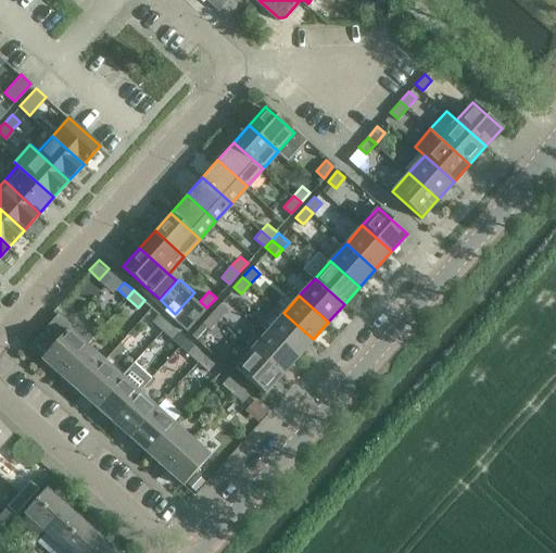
[(190,312),(198,318),(206,308),(200,301),(190,312)]
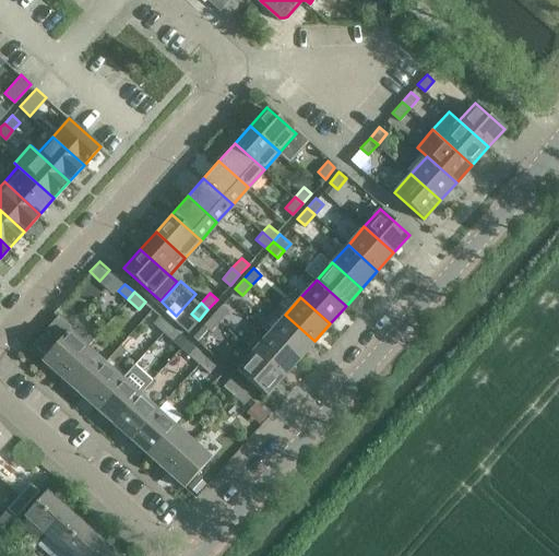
[(229,310),(222,304),(213,314),(219,320),(229,310)]
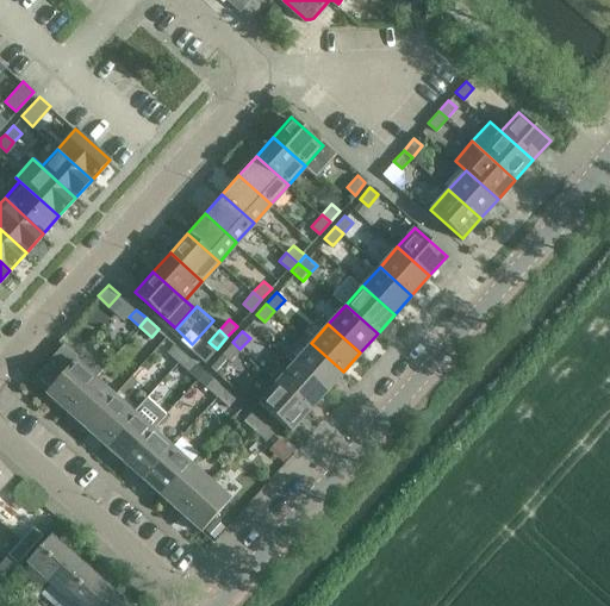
[(94,378),(101,368),(82,351),(80,355),(64,342),(36,374),(50,386),(45,391),(66,408),(94,378)]
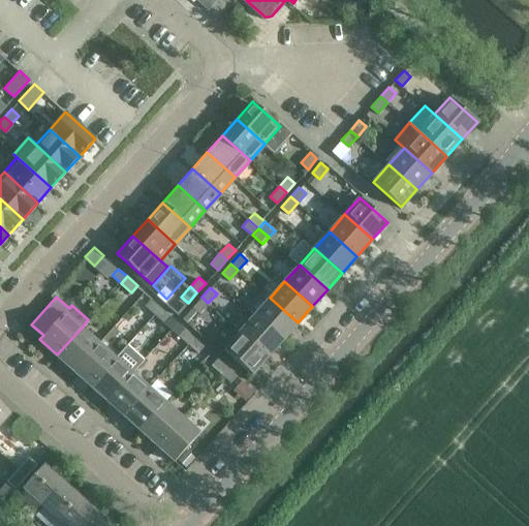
[(208,303),(201,297),(192,307),(199,313),(208,303)]
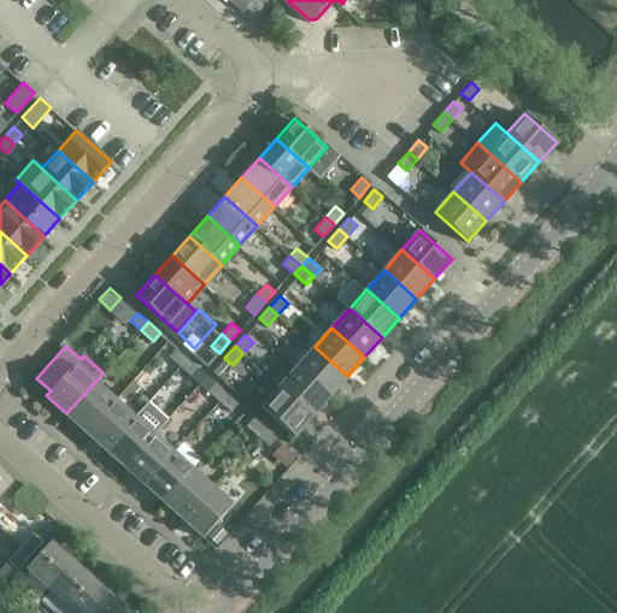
[(187,357),(176,347),(169,355),(180,365),(187,357)]
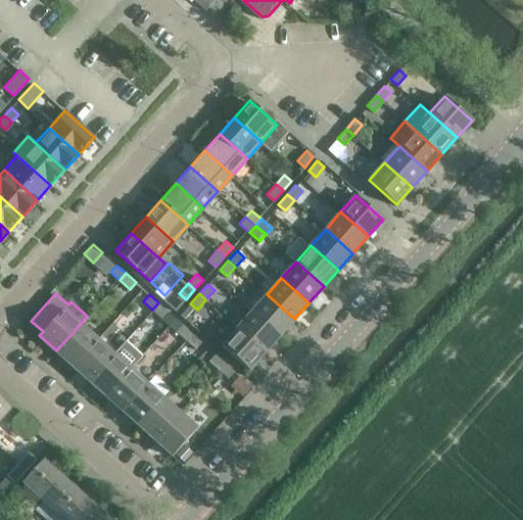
[(267,294),(251,311),(279,335),(294,319),(267,294)]
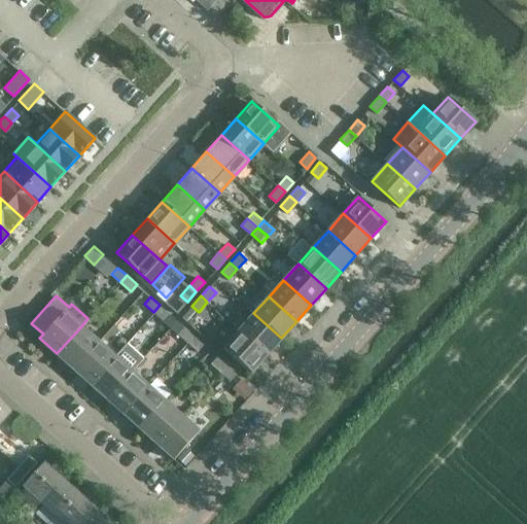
[(160,305),(153,312),(164,321),(170,314),(160,305)]
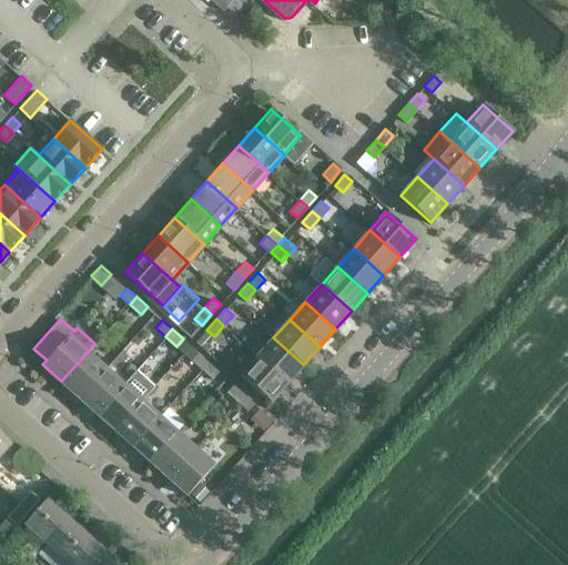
[(273,338),(257,356),(287,383),(303,364),(273,338)]
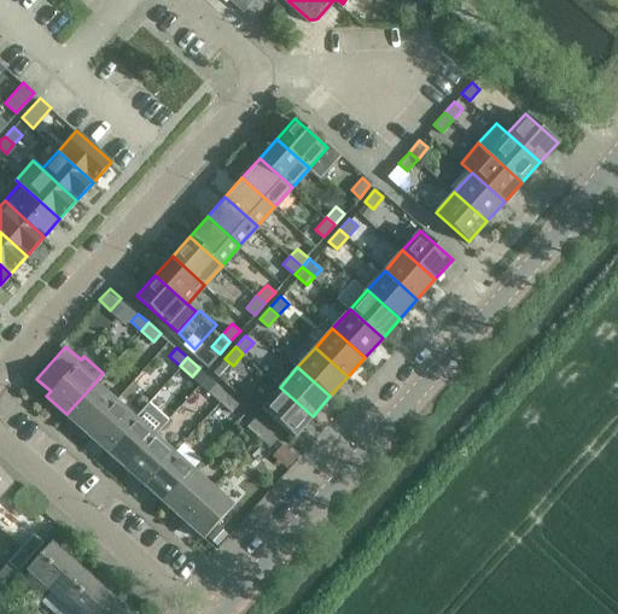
[(95,382),(66,414),(86,432),(115,399),(95,382)]
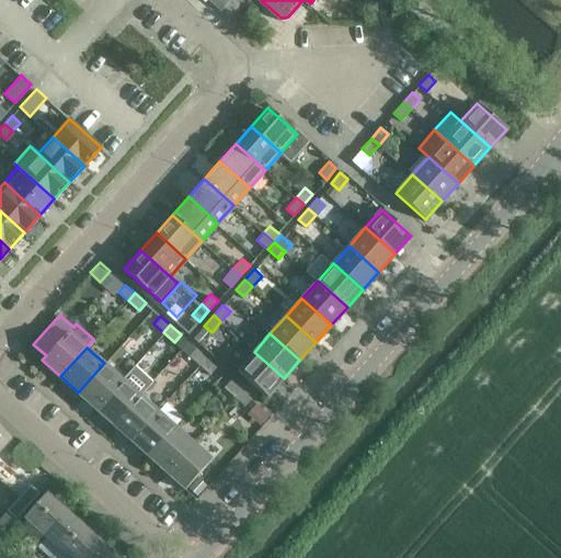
[(205,356),(195,348),(189,355),(198,364),(205,356)]
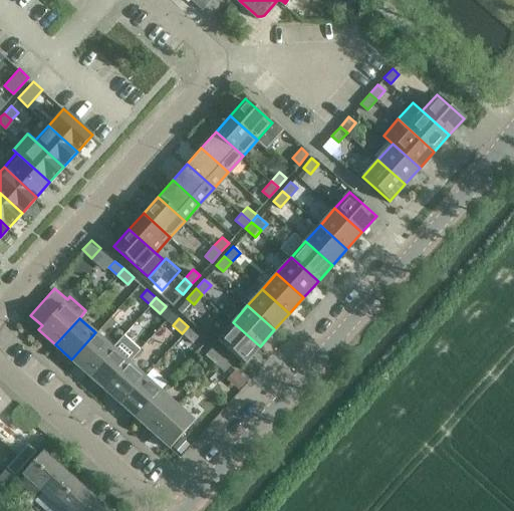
[(218,338),(222,342),(219,346),(229,354),(232,351),(245,362),(260,346),(233,322),(218,338)]
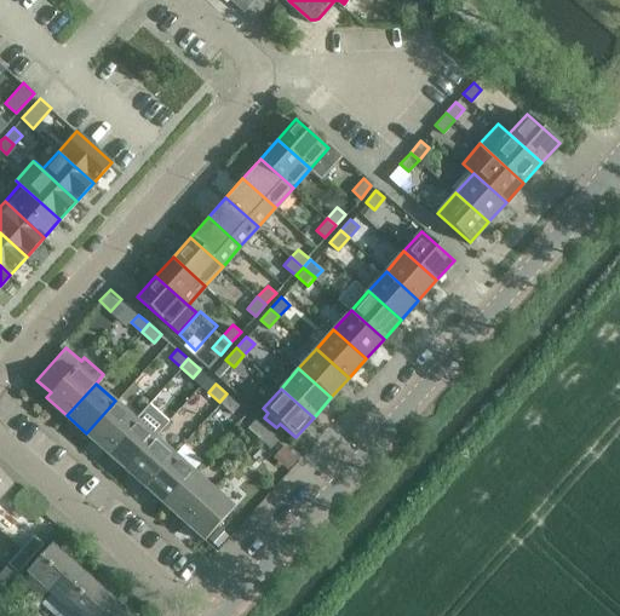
[(227,393),(219,402),(231,412),(239,404),(227,393)]
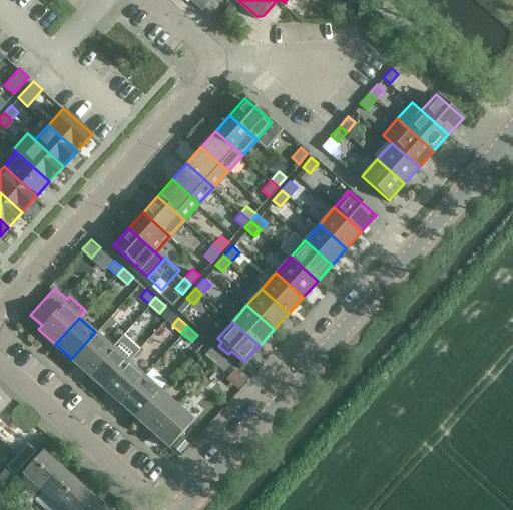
[(95,332),(71,359),(87,373),(111,346),(95,332)]
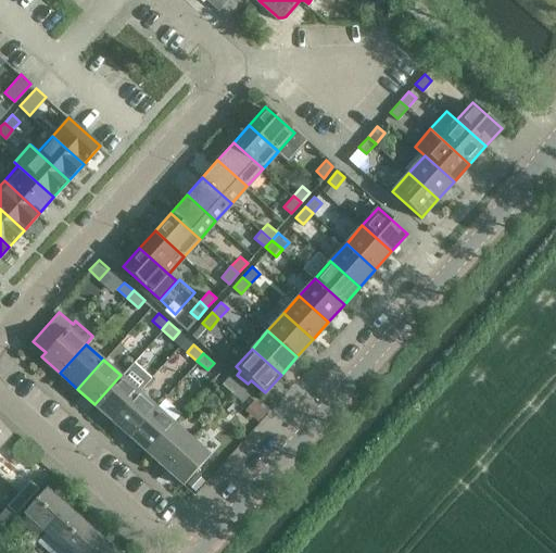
[(121,375),(95,404),(112,420),(138,391),(121,375)]
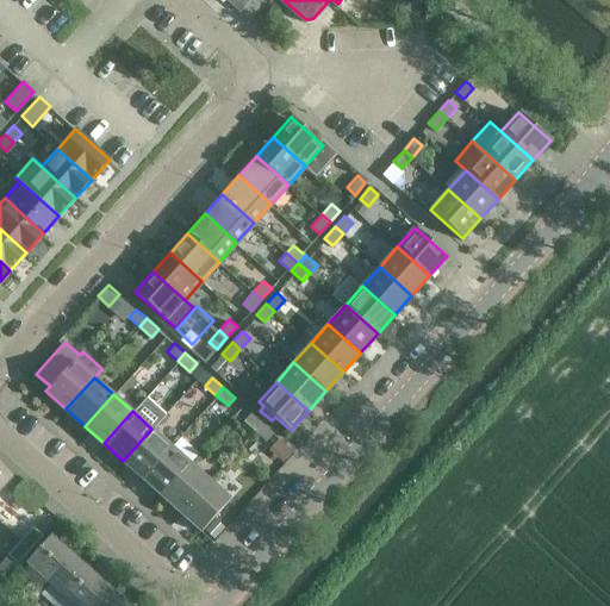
[(261,422),(251,412),(244,419),(254,429),(261,422)]
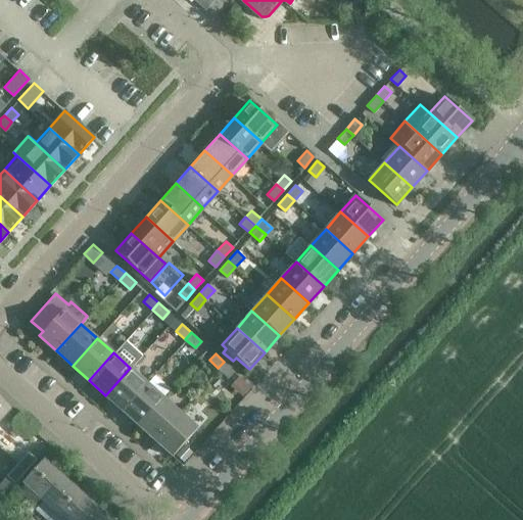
[(224,362),(218,368),(229,377),(235,371),(224,362)]
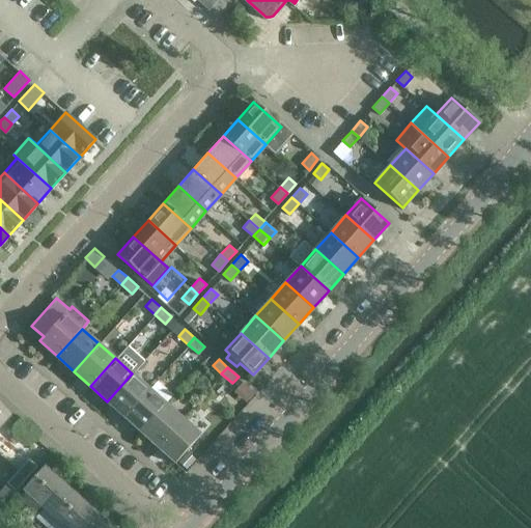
[(132,373),(107,401),(123,416),(148,388),(132,373)]
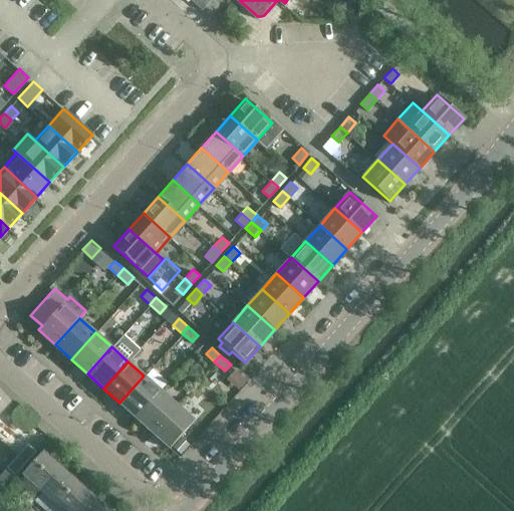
[(240,377),(231,369),(224,376),(234,386),(240,377)]
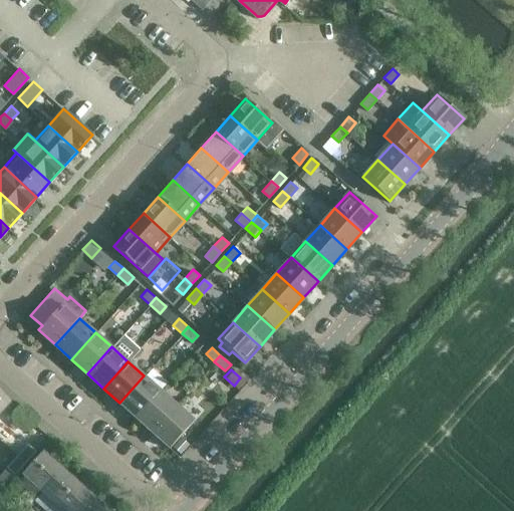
[(144,375),(119,403),(136,417),(160,390),(144,375)]
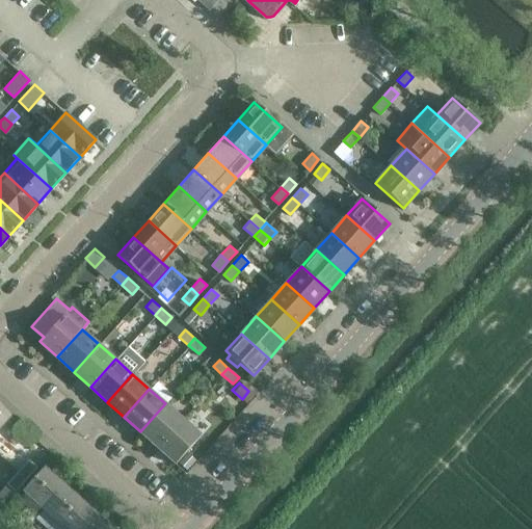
[(165,403),(140,431),(157,447),(182,419),(165,403)]
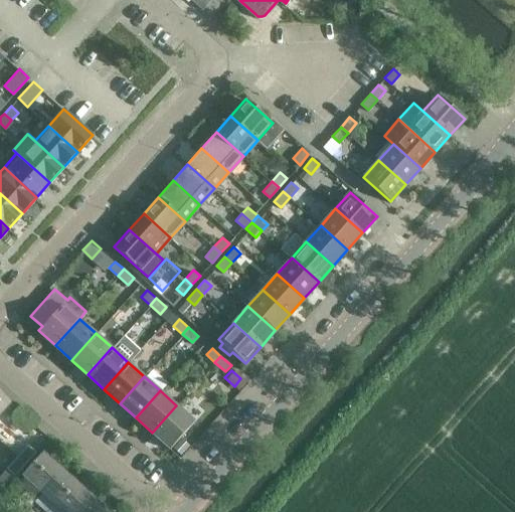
[(0,411),(10,400),(0,391),(0,411)]
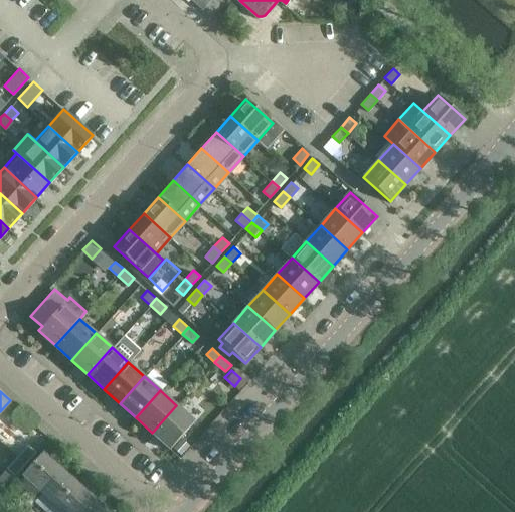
[(176,405),(152,433),(170,448),(194,420),(176,405)]
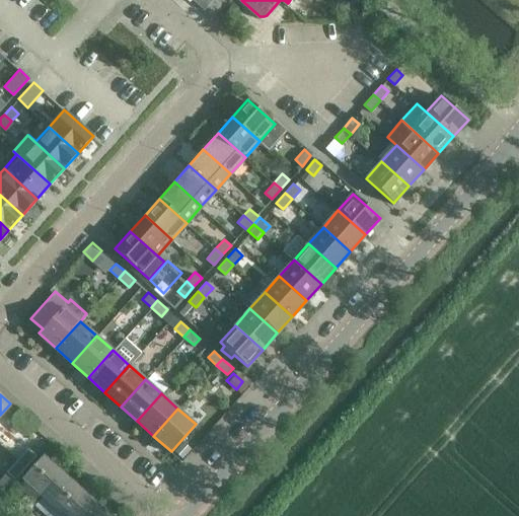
[(28,447),(17,459),(25,466),(36,454),(28,447)]
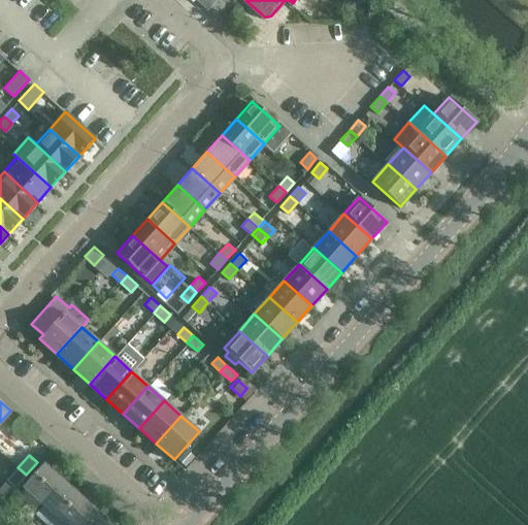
[(70,489),(58,478),(43,464),(24,486),(38,499),(42,503),(52,493),(59,500),(70,489)]
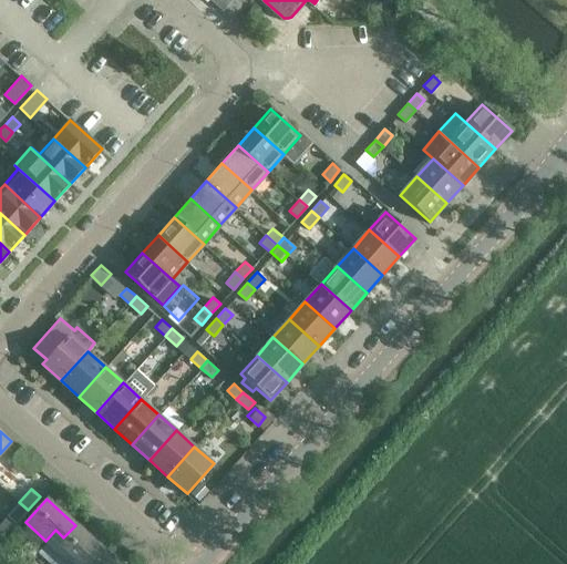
[(19,502),(7,515),(16,523),(28,510),(19,502)]
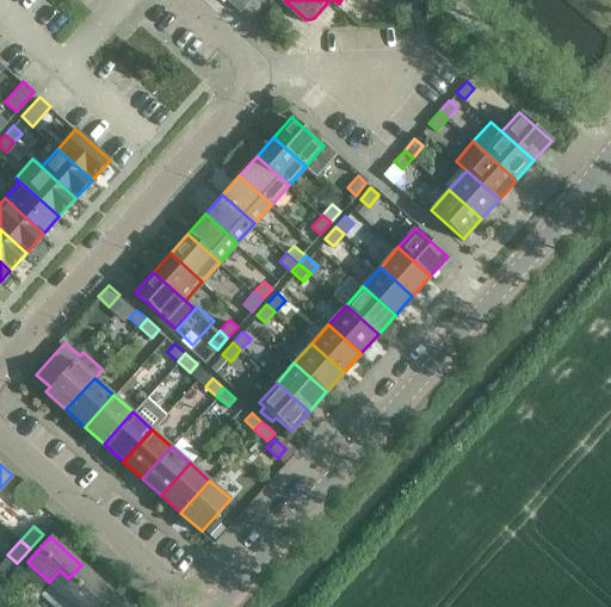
[(111,593),(99,582),(84,567),(81,565),(68,578),(60,570),(49,582),(60,593),(76,606),(81,606),(90,598),(98,606),(111,593)]
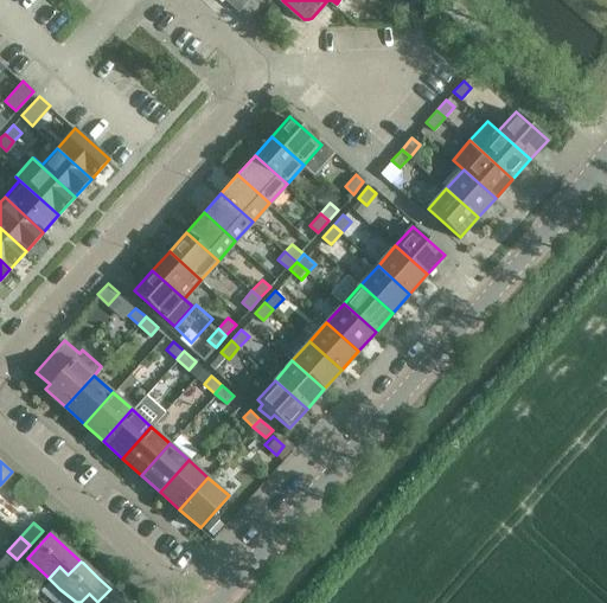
[(126,602),(115,592),(110,589),(97,602),(89,594),(81,602),(126,602)]
